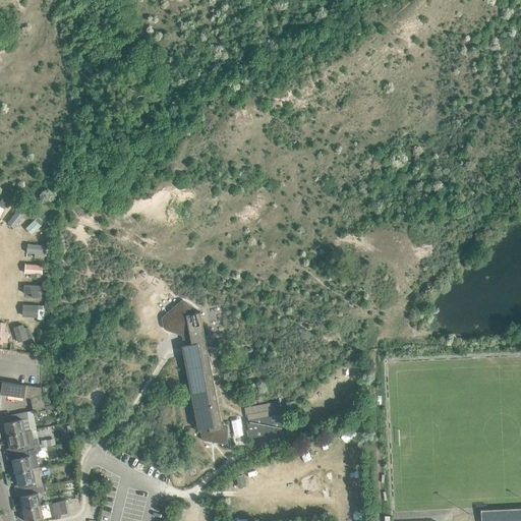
[(8,222),(14,227),(24,214),(18,210),(8,222)]
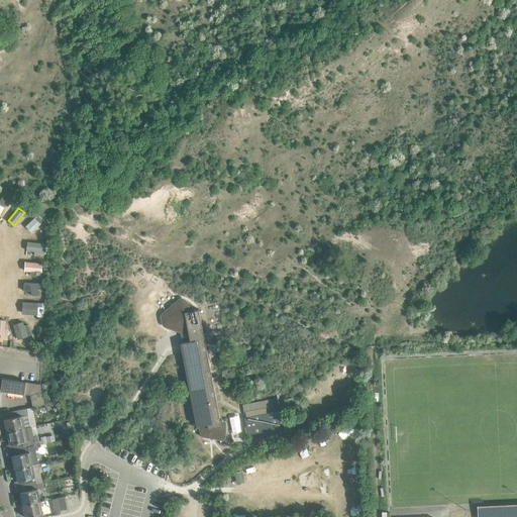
[(39,211),(25,224),(32,231),(44,220),(39,217),(43,214),(39,211)]
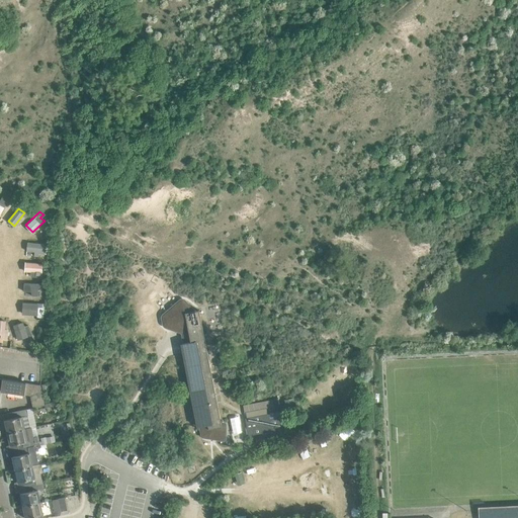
[(47,242),(26,241),(26,251),(33,250),(33,255),(38,255),(38,252),(47,253),(47,242)]
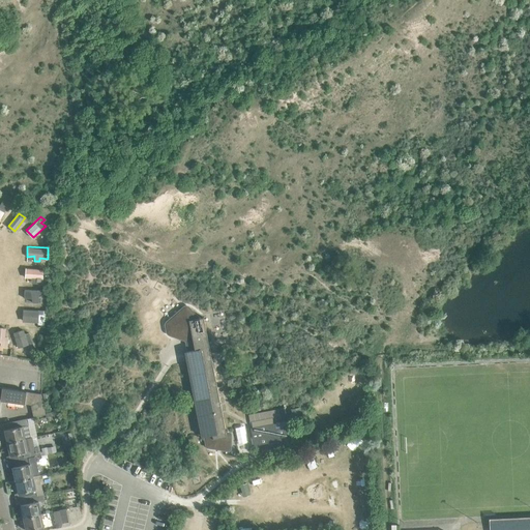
[(43,267),(24,266),(24,276),(31,276),(30,281),(35,282),(41,282),(42,276),(43,267)]
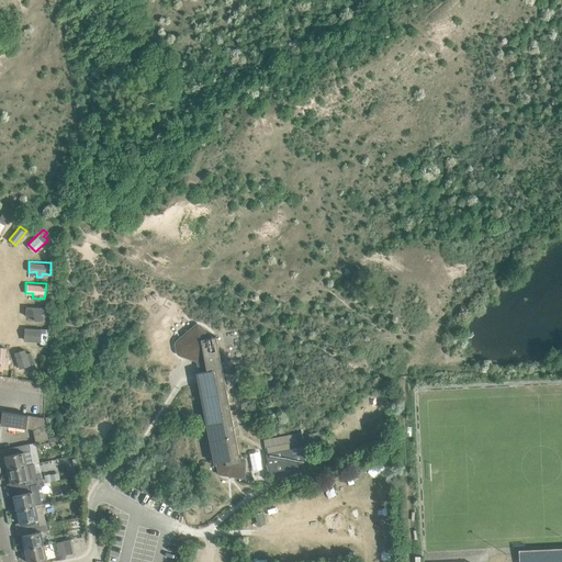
[(45,305),(24,304),(24,315),(32,315),(32,319),(41,321),(42,312),(46,312),(45,305)]
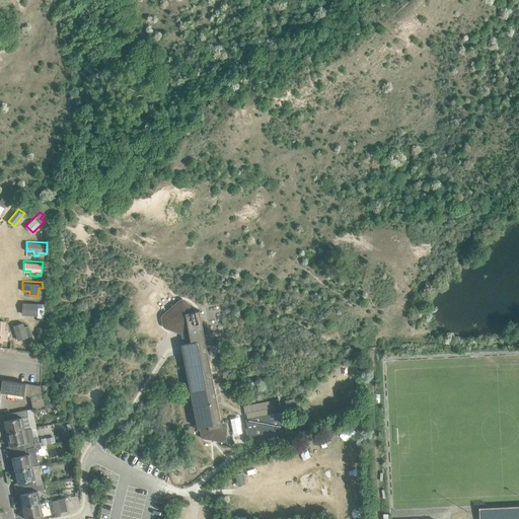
[(41,301),(21,300),(21,310),(28,309),(28,314),(38,314),(38,308),(42,308),(41,301)]
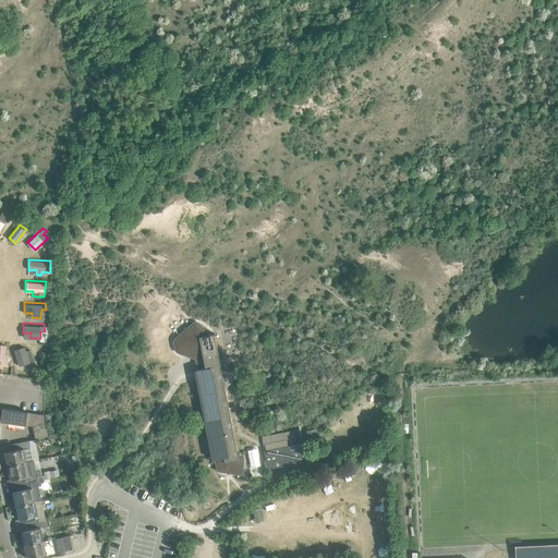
[(194,324),(193,324),(176,339),(174,340),(174,341),(174,342),(176,350),(176,351),(177,352),(178,352),(178,353),(199,360),(201,370),(197,370),(196,366),(196,371),(194,371),(196,383),(204,423),(213,464),(217,463),(219,471),(238,474),(239,470),(242,470),(242,458),(238,458),(214,334),(208,335),(199,325),(198,324),(197,324),(196,323),(195,323),(194,324)]
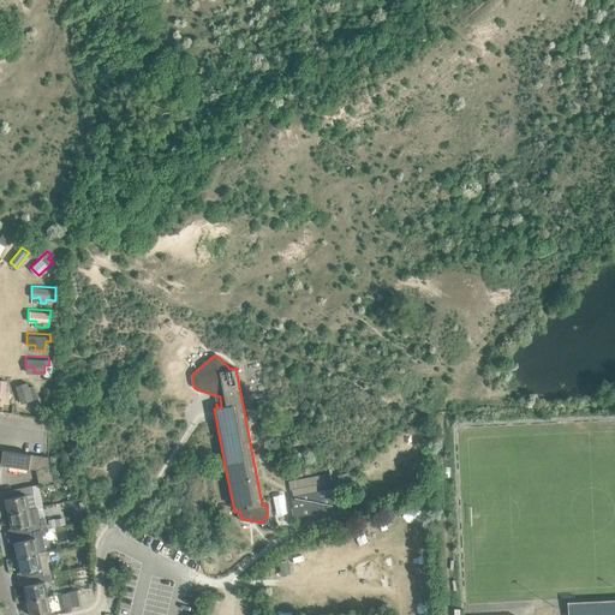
[(16,384),(19,402),(35,399),(29,381),(16,384)]
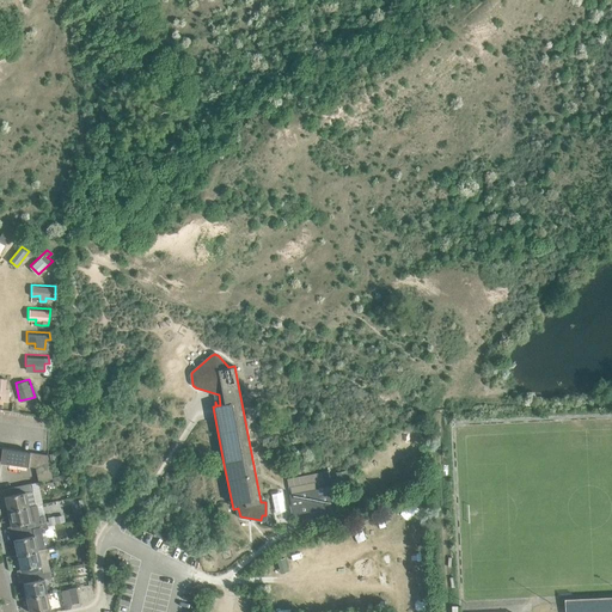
[(0,461),(29,466),(30,453),(2,448),(0,460),(0,461)]
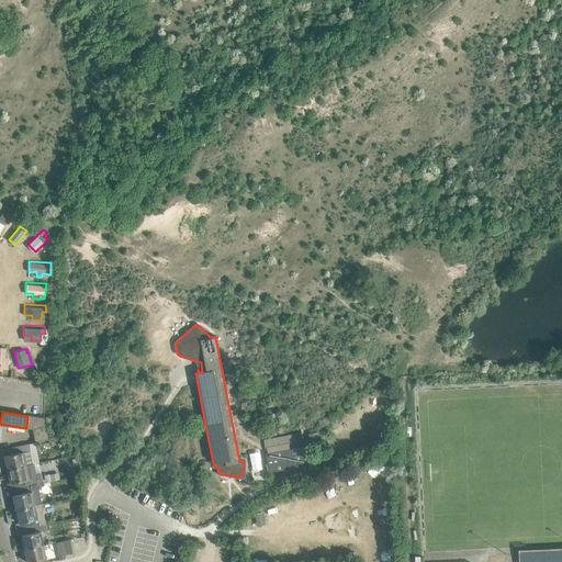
[(43,418),(27,416),(26,428),(32,429),(45,427),(43,418)]
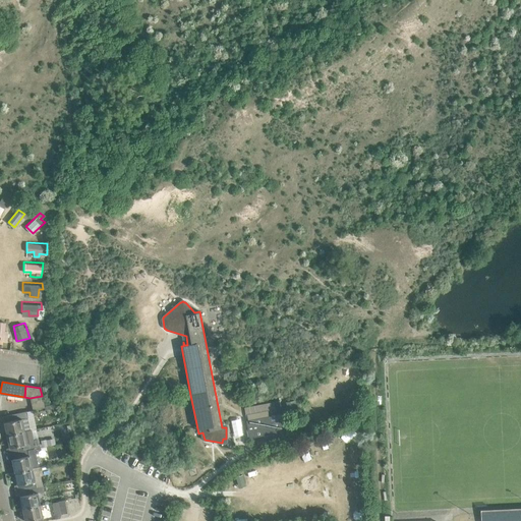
[(30,398),(32,404),(43,402),(42,396),(30,398)]
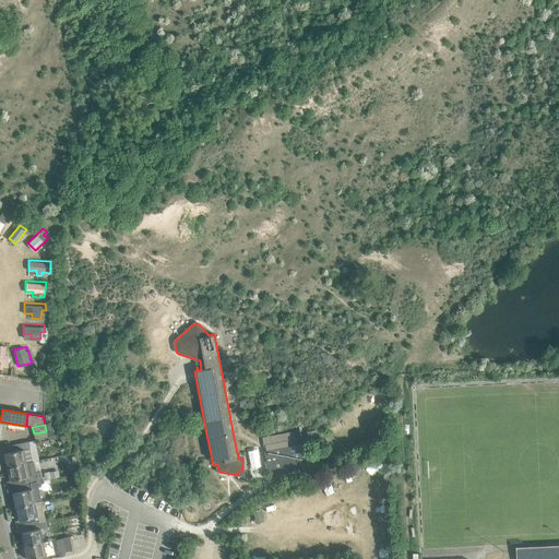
[(48,438),(46,431),(34,433),(35,440),(48,438)]
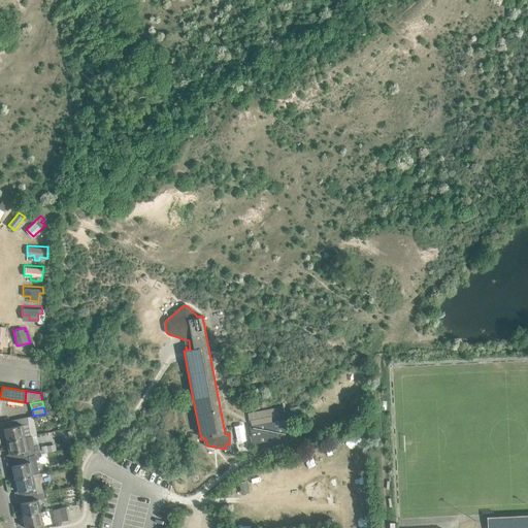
[(277,407),(248,414),(249,422),(279,416),(277,407)]
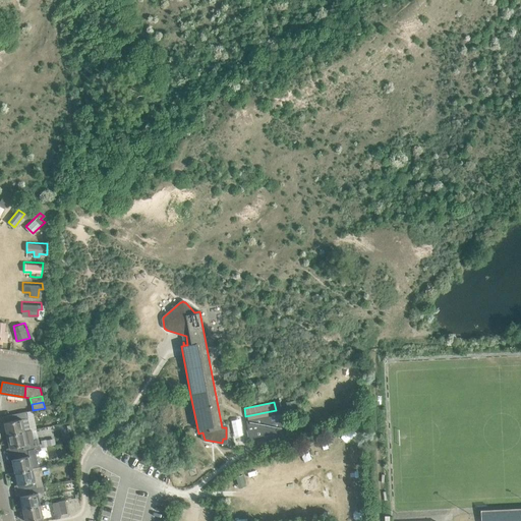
[(12,421),(4,422),(7,436),(31,430),(27,417),(26,411),(10,415),(12,421)]
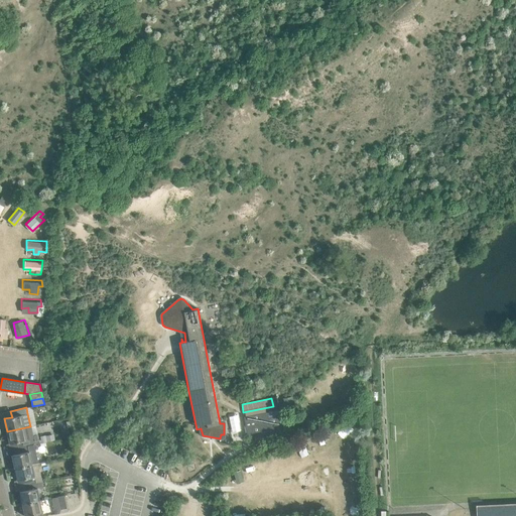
[(268,418),(267,412),(244,417),(248,433),(270,429),(270,426),(281,424),(279,416),(268,418)]
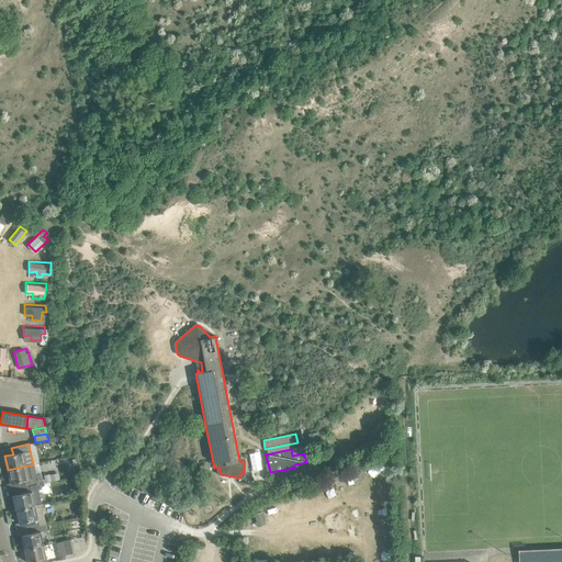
[(258,451),(249,453),(254,471),(262,469),(258,451)]
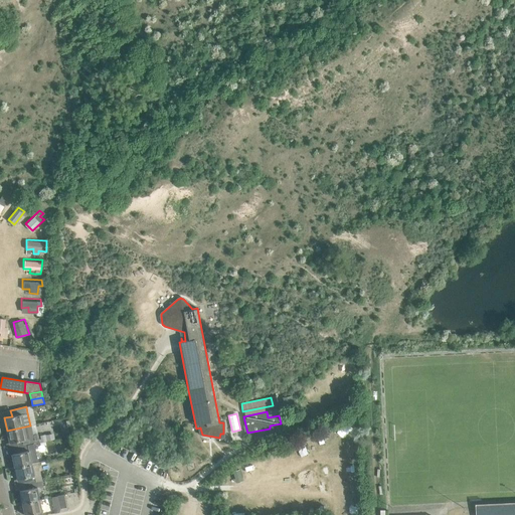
[(17,441),(18,447),(34,444),(39,443),(35,424),(30,425),(7,431),(9,443),(17,441)]
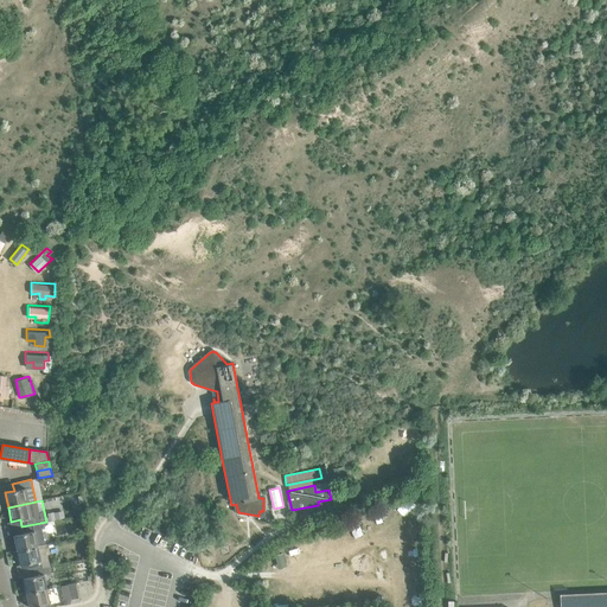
[(23,534),(14,536),(17,550),(45,544),(40,523),(21,526),(23,534)]
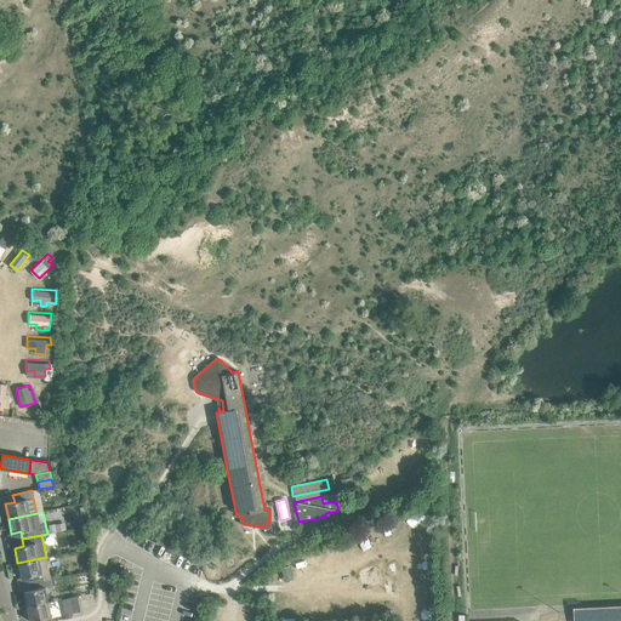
[(165,552),(161,558),(174,563),(176,557),(165,552)]
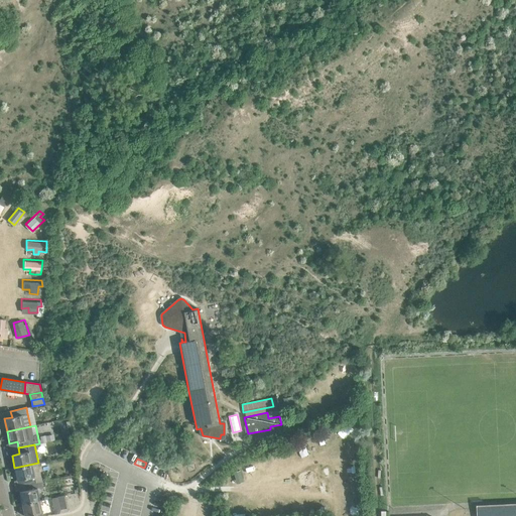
[(40,475),(38,463),(14,468),(17,480),(25,479),(26,485),(42,481),(40,475)]
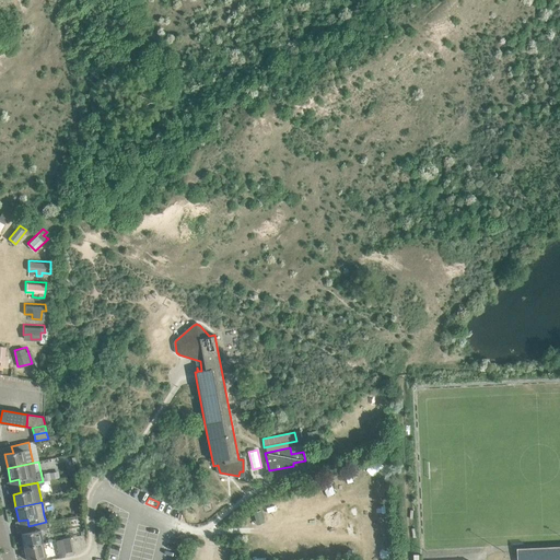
[(24,547),(43,544),(41,529),(47,528),(46,522),(28,526),(30,532),(21,534),(24,547)]
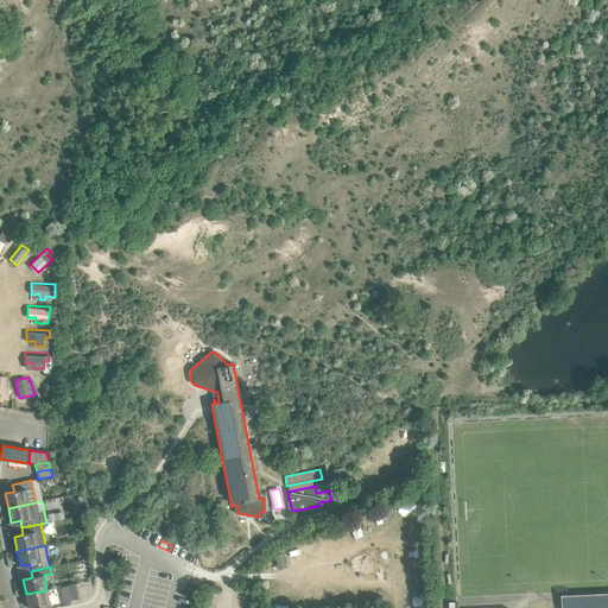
[(68,586),(71,600),(78,599),(75,584),(68,586)]
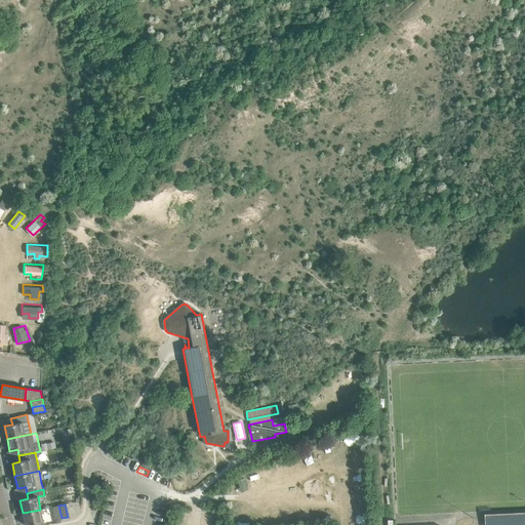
[(43,524),(41,510),(40,510),(23,513),(25,524),(29,524),(39,523),(39,524),(43,524)]
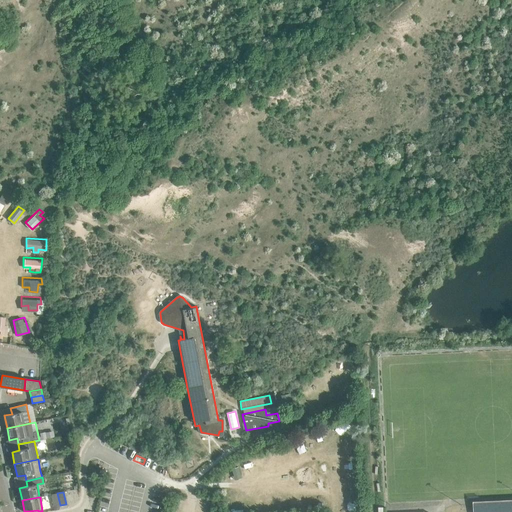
[(235,499),(236,509),(244,508),(243,498),(235,499)]
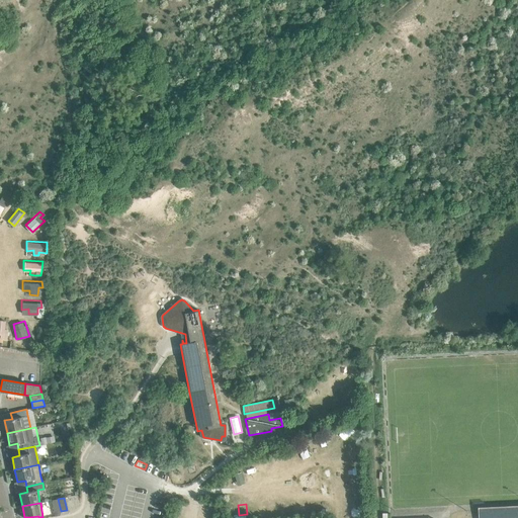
[(264,517),(265,505),(257,505),(256,517),(264,517)]
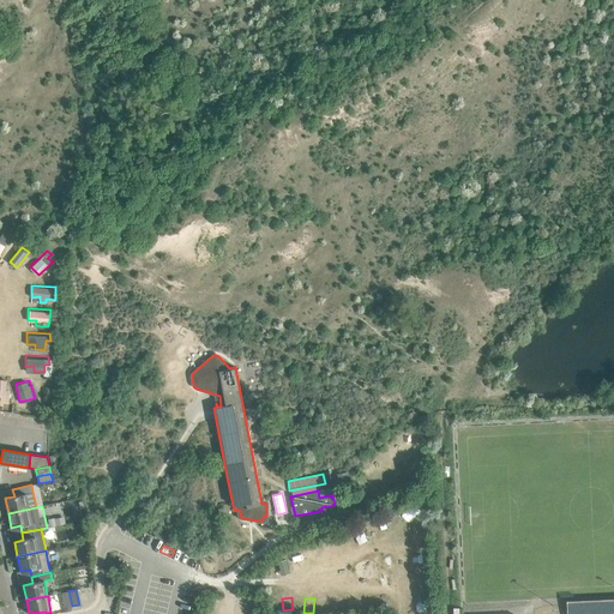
[(613,613),(613,602),(567,605),(567,613),(613,613)]
